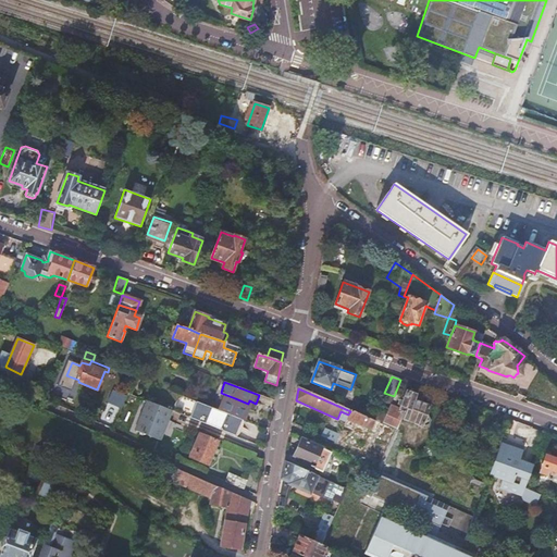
[(118,401),(123,405),(126,396),(113,391),(108,404),(115,407),(118,401)]
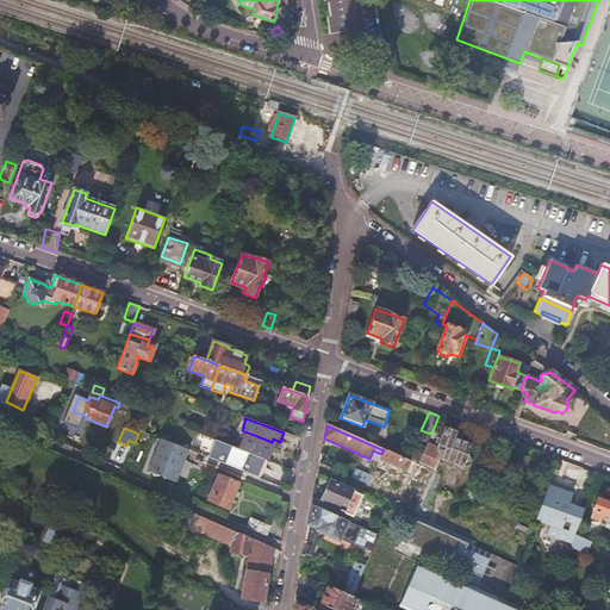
[(422,458),(418,466),(431,472),(433,468),(436,459),(461,467),(470,444),(452,439),(454,433),(443,429),(437,444),(429,441),(422,458)]
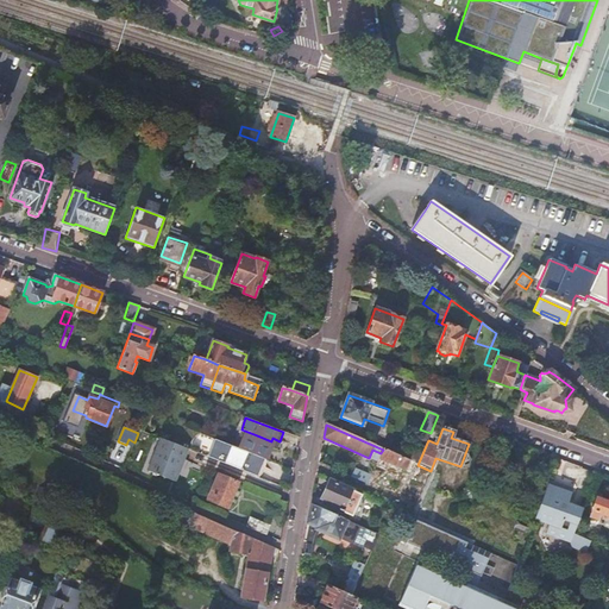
[(257,435),(242,429),(240,431),(243,432),(240,437),(244,439),(239,450),(263,459),(264,460),(269,447),(272,449),(275,443),(271,441),(257,435)]
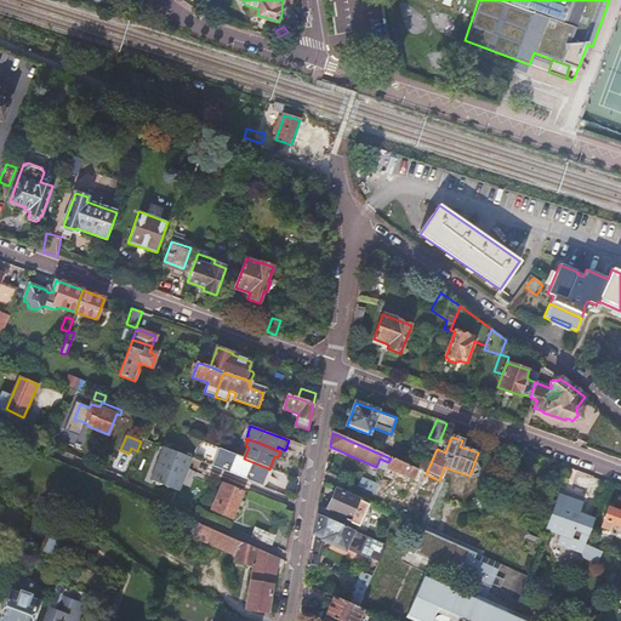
[(177,491),(191,459),(165,448),(152,482),(177,491)]
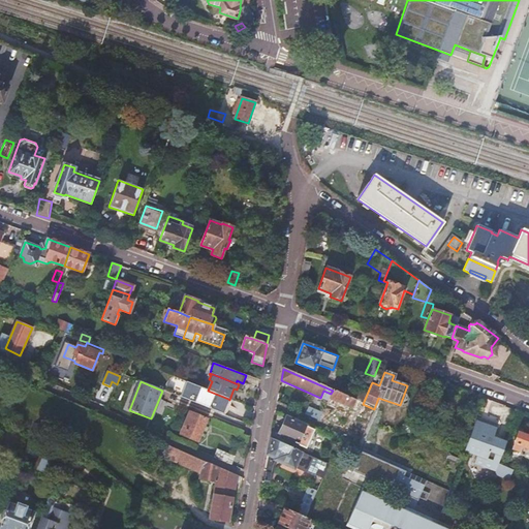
[(222,414),(228,399),(208,391),(185,381),(180,397),(222,414)]
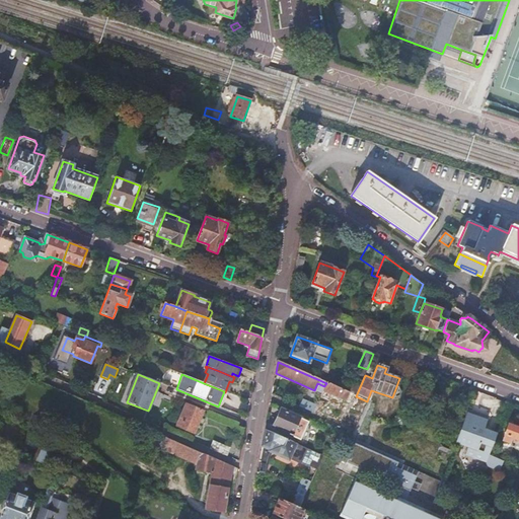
[(319,412),(314,424),(350,440),(367,401),(356,396),(350,393),(326,383),(324,386),(322,391),(344,400),(347,399),(337,420),(319,412)]
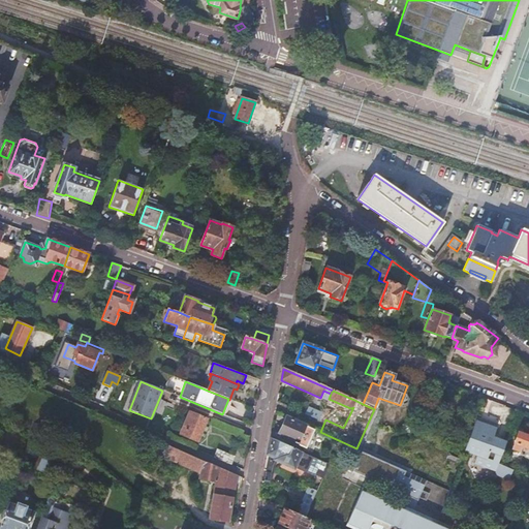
[(320,417),(323,409),(308,402),(304,409),(320,417)]
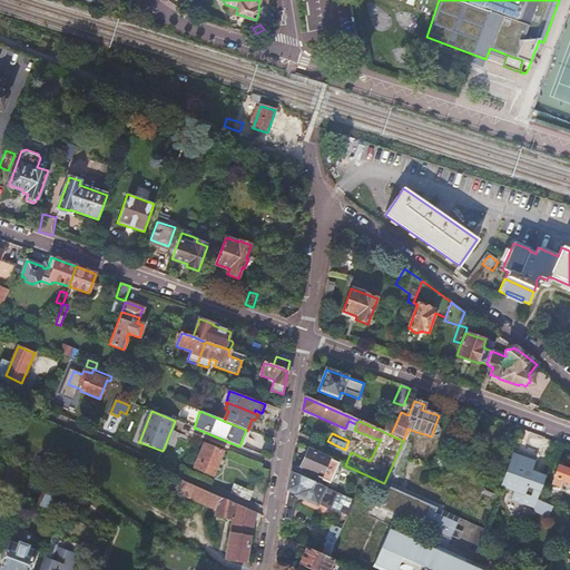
[(213,477),(223,452),(204,444),(194,469),(213,477)]
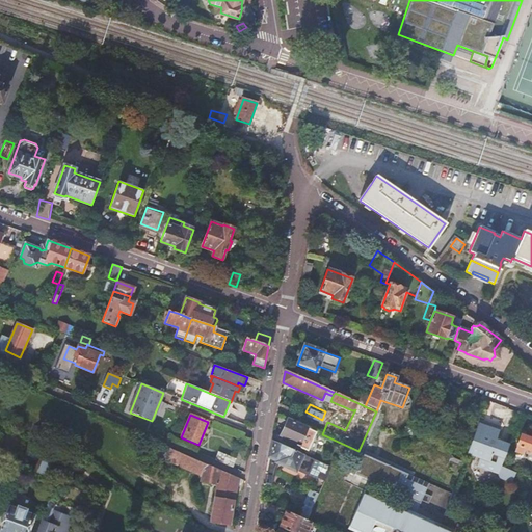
[(287,420),(280,436),(283,437),(282,440),(308,451),(316,432),(287,420)]
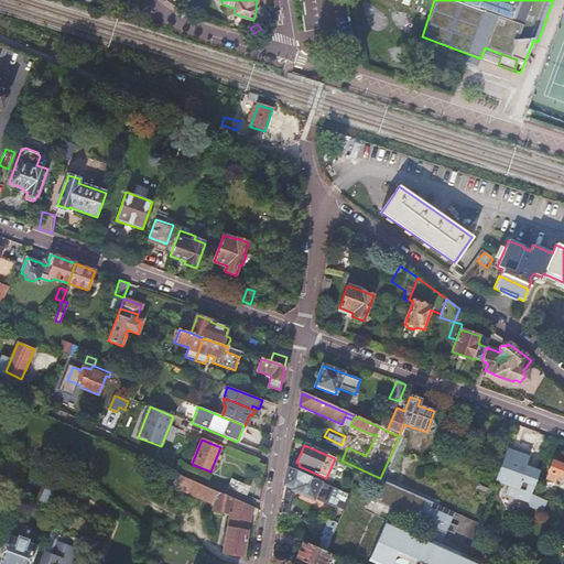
[(531,454),(508,445),(495,481),(509,486),(506,495),(528,502),(530,507),(543,511),(546,501),(531,494),(540,472),(525,467),(531,454)]
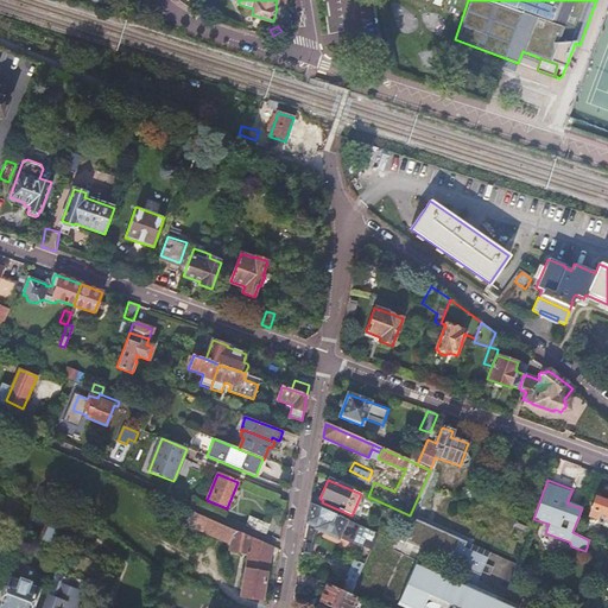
[(469,486),(464,489),(466,494),(470,496),(475,493),(474,488),(469,486)]
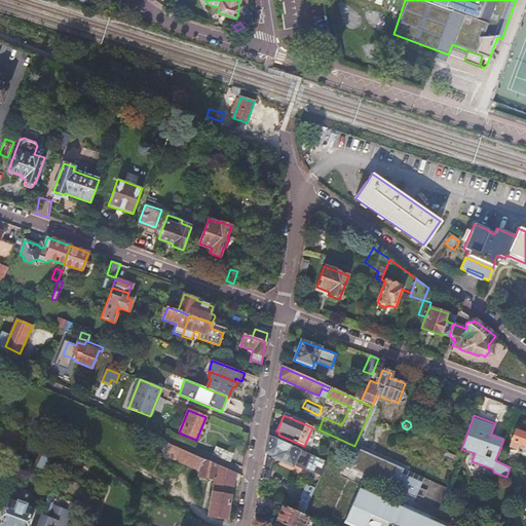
[(525,430),(525,434),(515,429),(509,446),(517,450),(517,452),(521,453),(523,452),(525,453),(525,430)]
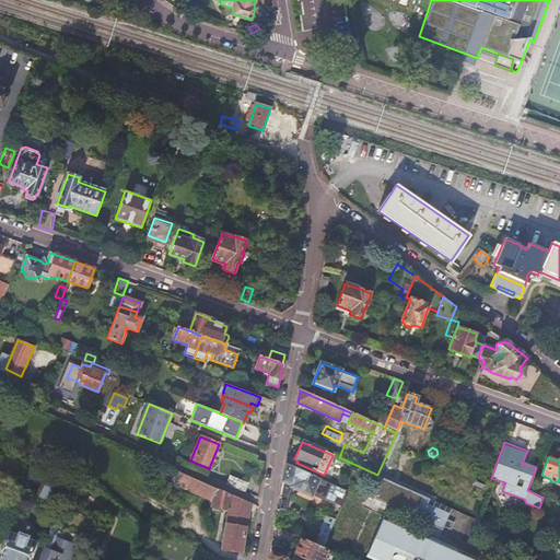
[(287,464),(283,480),(292,485),(292,486),(311,494),(312,493),(325,499),(331,485),(287,464)]
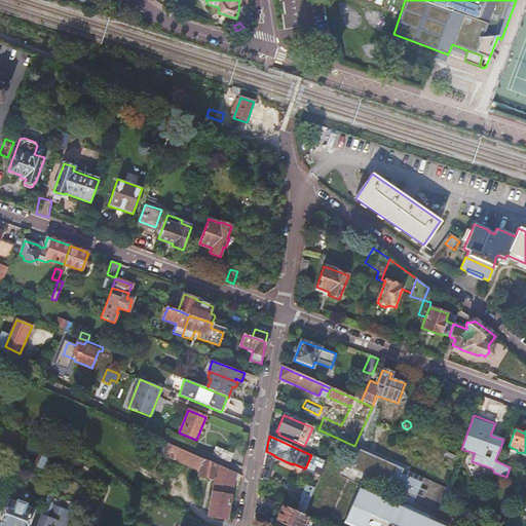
[(161,454),(200,471),(204,459),(165,444),(161,454)]
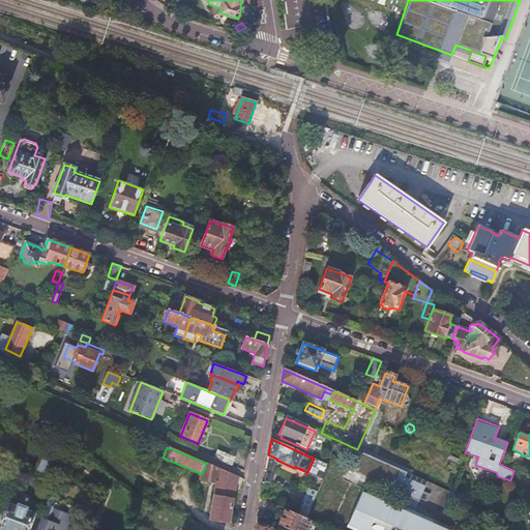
[(229,465),(232,466),(235,458),(217,450),(214,459),(229,465)]
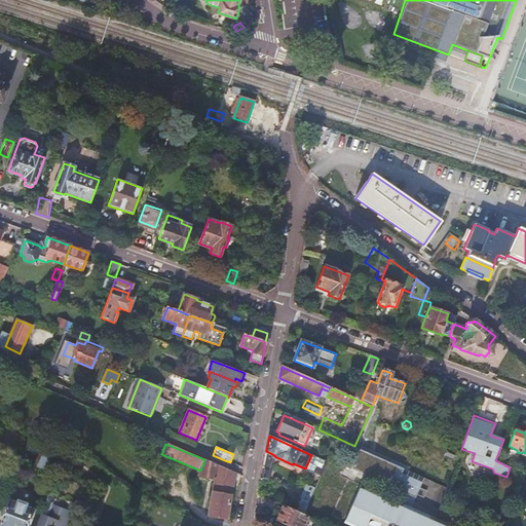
[(22,448),(17,456),(36,464),(40,455),(22,448)]
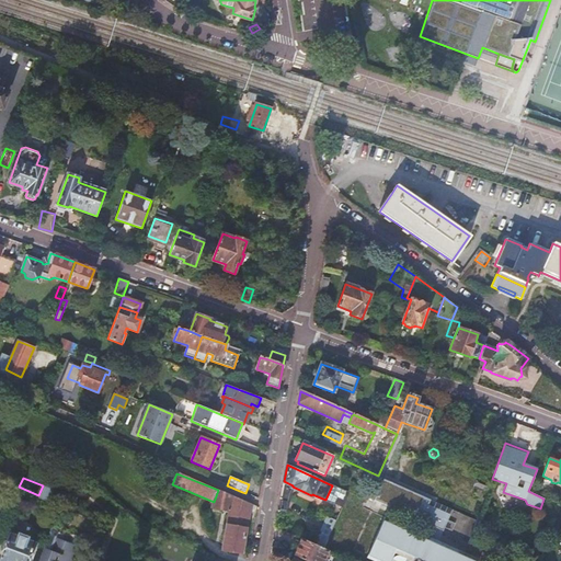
[(445,530),(454,503),(382,480),(376,500),(430,517),(426,525),(445,530)]
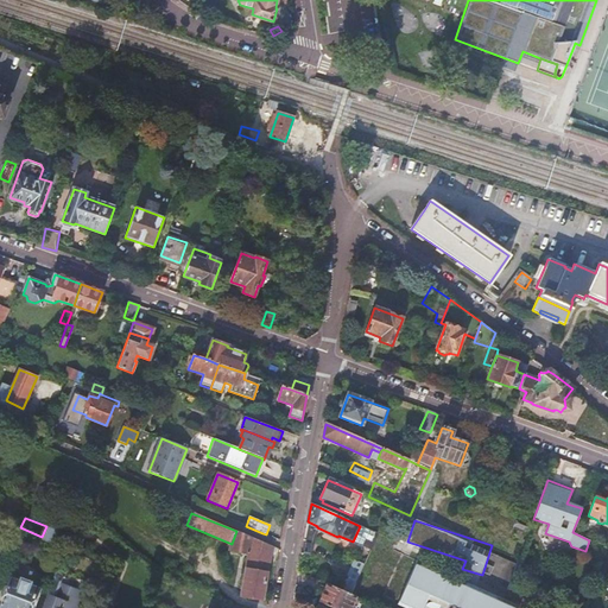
[(518,520),(514,529),(525,532),(529,524),(518,520)]
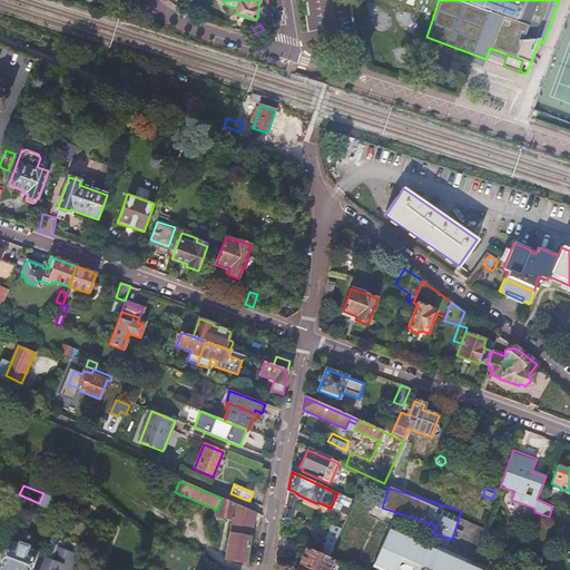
[(357,492),(354,500),(373,509),(376,501),(357,492)]
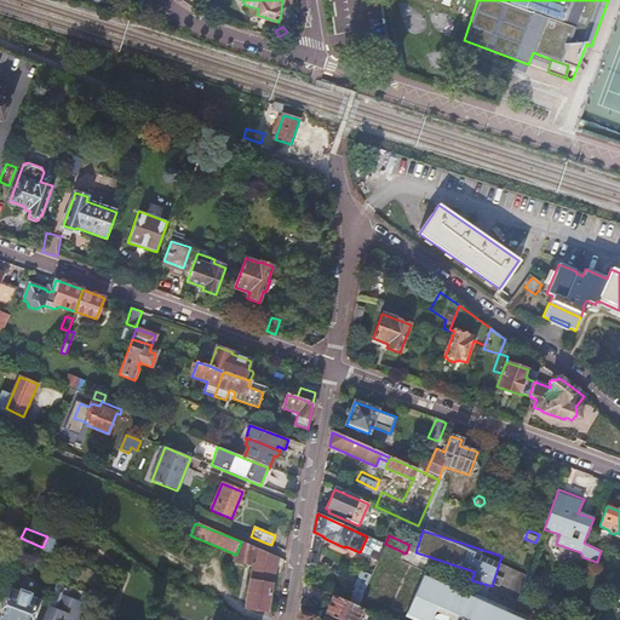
[(367,537),(360,552),(368,556),(375,540),(367,537)]
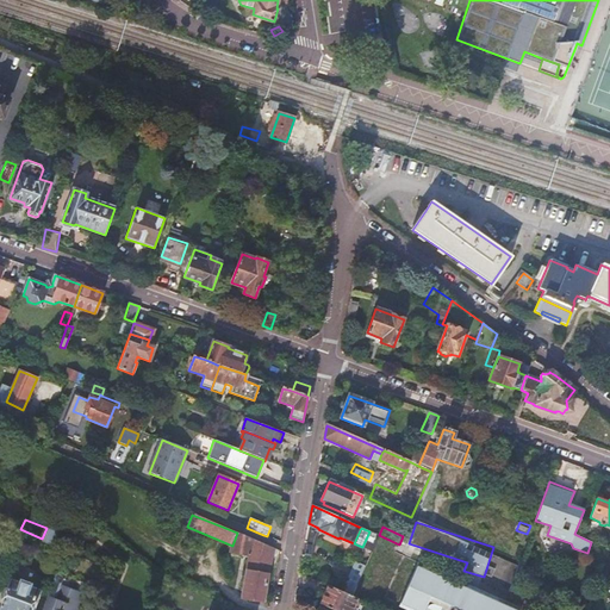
[(64,551),(69,539),(47,529),(42,542),(64,551)]
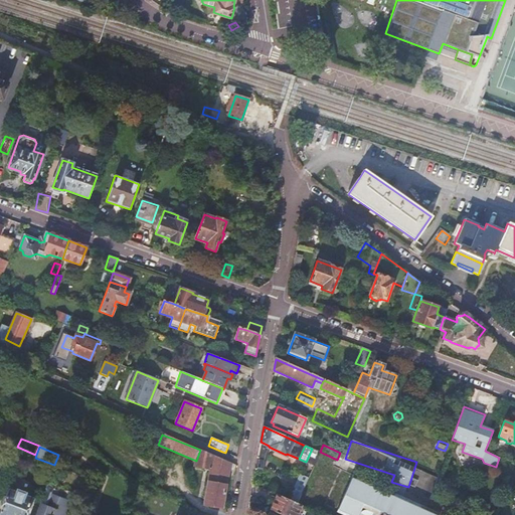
[(320,452),(312,449),(306,462),(306,463),(314,467),(320,452)]
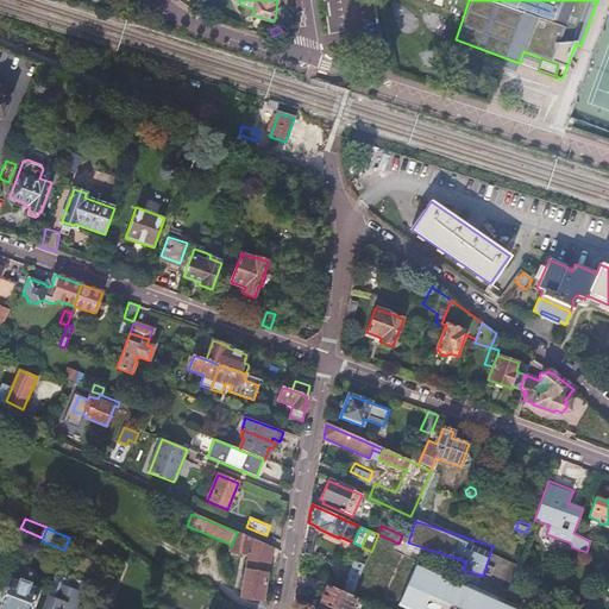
[(23,551),(29,535),(19,532),(12,547),(23,551)]
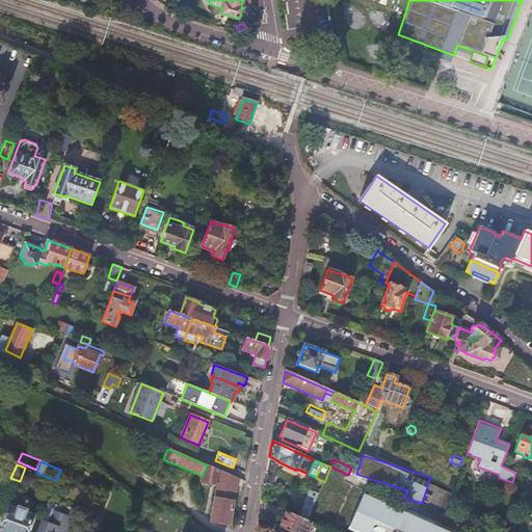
[(230,525),(238,478),(207,464),(203,476),(201,481),(217,484),(213,504),(210,504),(209,509),(212,509),(210,522),(230,525)]
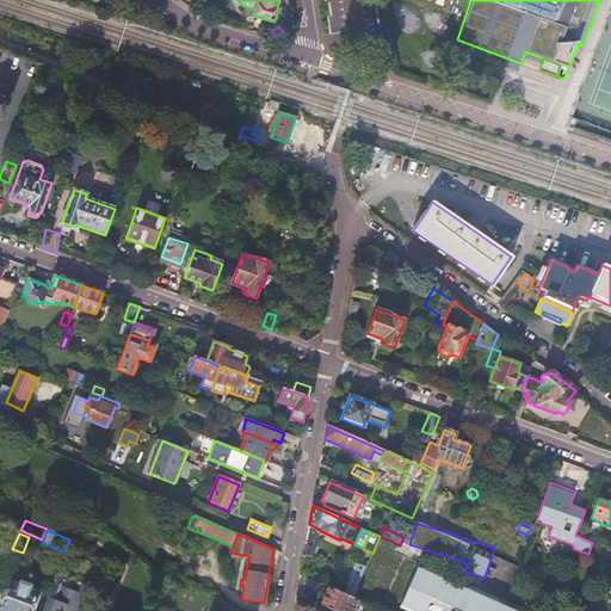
[(480,591),(462,582),(420,563),(407,593),(400,609),(405,610),(426,610),(430,604),(444,610),(450,609),(456,610),(523,610),(524,610),(480,591)]
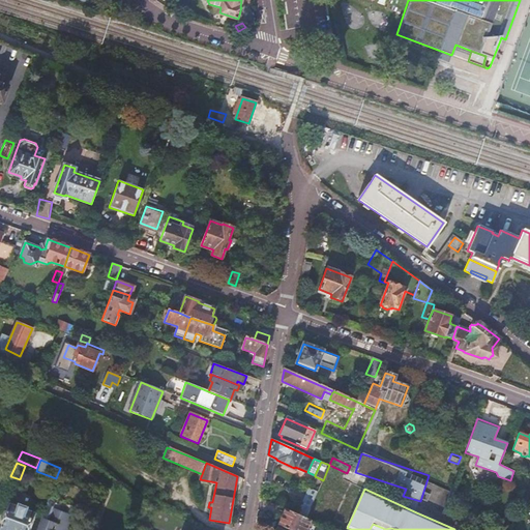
[(43,521),(39,529),(60,529),(62,527),(65,528),(69,516),(52,509),(54,503),(54,499),(51,498),(42,520),(43,521)]
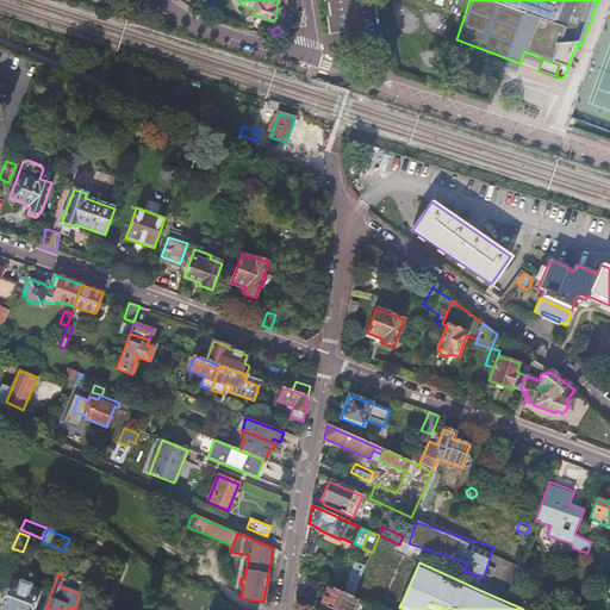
[(16,583),(5,609),(35,609),(43,592),(33,589),(35,586),(26,583),(25,586),(16,583)]
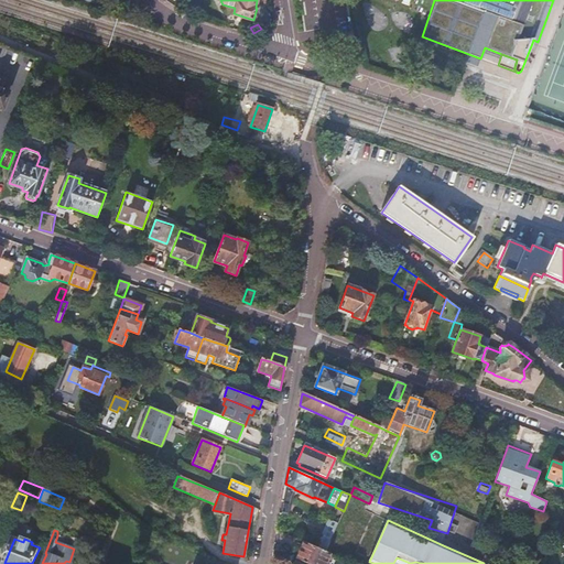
[(296,560),(306,563),(331,563),(335,556),(334,556),(325,552),(304,543),(296,560)]
